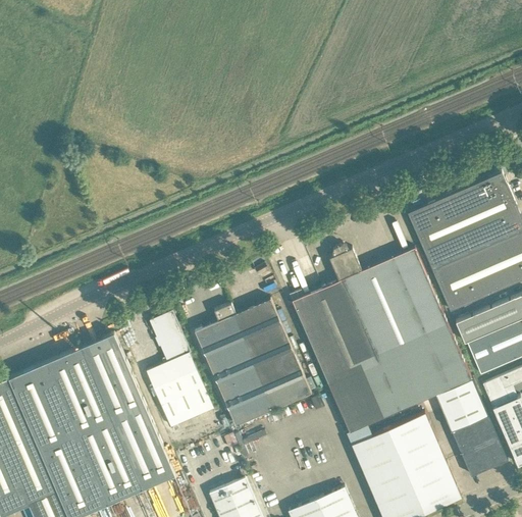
[(502,173),(493,177),(408,215),(432,272),(440,290),(451,313),(521,281),(521,220),(507,186),(508,185),(506,179),(505,179),(502,173)]
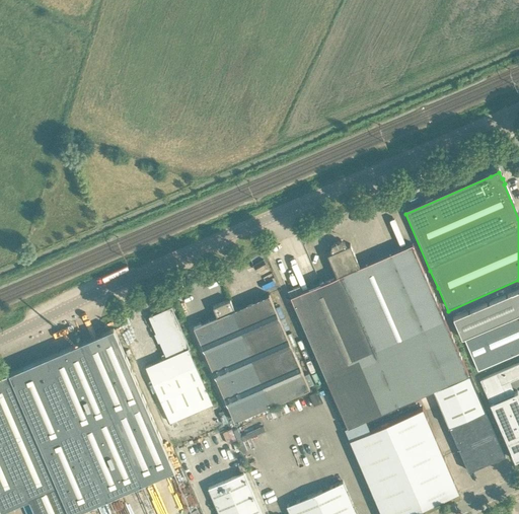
[(451,338),(413,248),(359,270),(350,248),(347,249),(346,248),(345,246),(342,245),(340,245),(334,248),(331,249),(330,251),(331,254),(331,255),(327,258),(337,280),(291,300),(329,390),(346,429),(468,376),(451,338)]
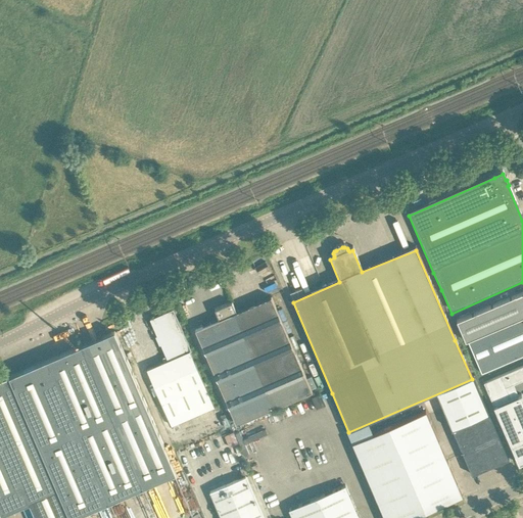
[(466,345),(469,344),(482,377),(522,359),(522,295),(516,299),(515,298),(457,324),(466,345)]
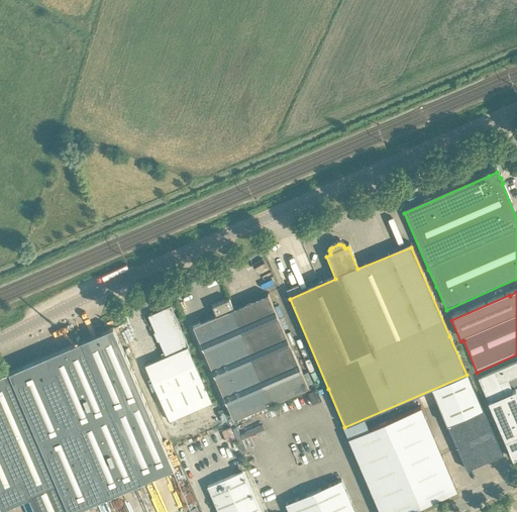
[(233,312),(229,302),(212,309),(216,319),(193,329),(233,424),(309,392),(268,297),(233,312)]
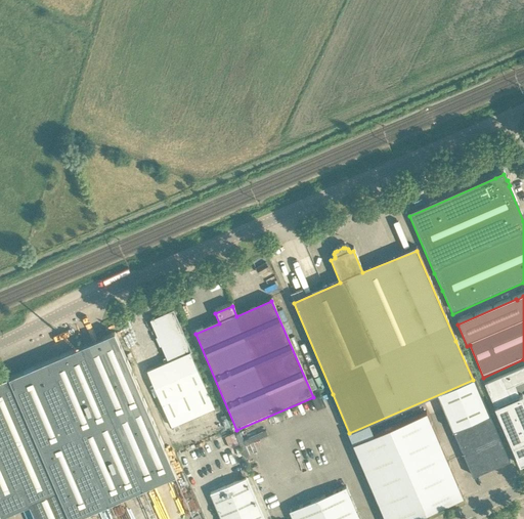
[(168,364),(147,374),(172,431),(215,413),(191,357),(192,357),(173,313),(150,323),(158,340),(157,341),(160,349),(161,348),(168,364)]
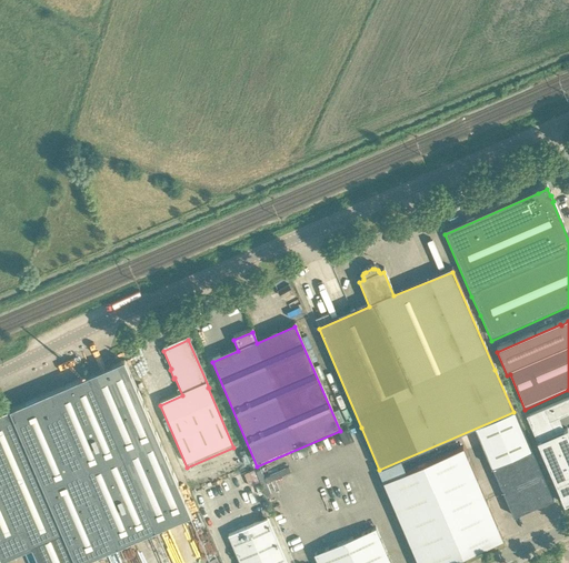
[(0,562),(7,562),(23,555),(31,551),(37,562),(90,562),(191,519),(126,365),(125,364),(90,379),(89,380),(87,381),(66,390),(52,395),(10,413),(0,418),(0,562)]
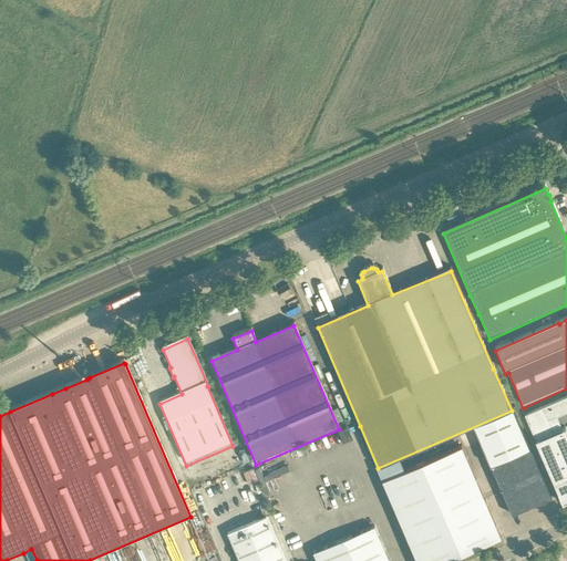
[(491,468),(512,518),(552,501),(549,497),(529,452),(513,412),(473,429),(491,468)]
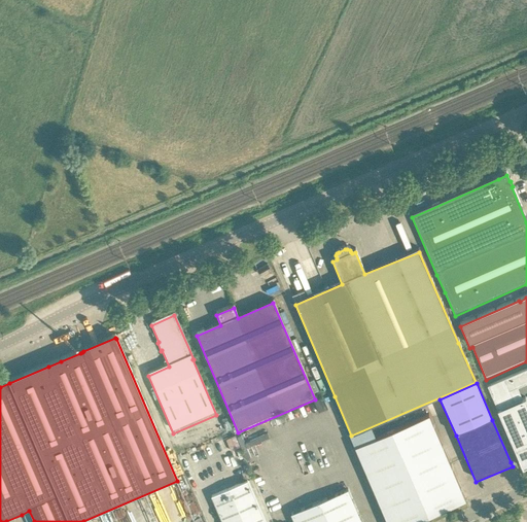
[(505,383),(488,390),(497,413),(523,472),(526,470),(526,405),(525,402),(522,403),(517,391),(510,394),(505,383)]
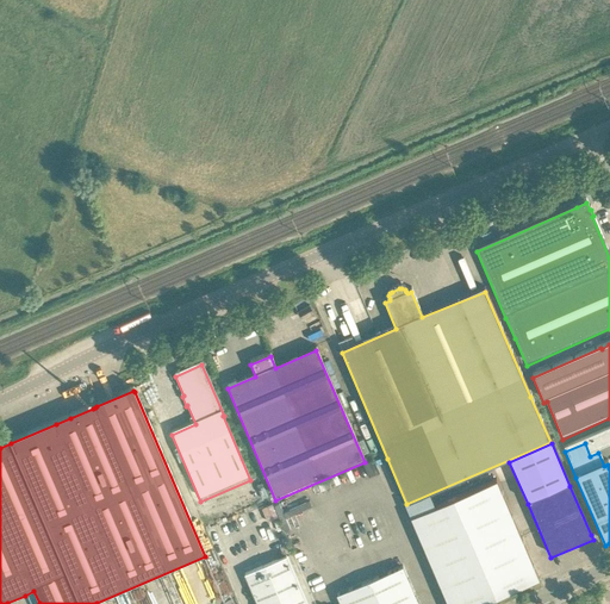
[(489,603),(539,583),(497,484),(411,521),(447,603),(489,603)]
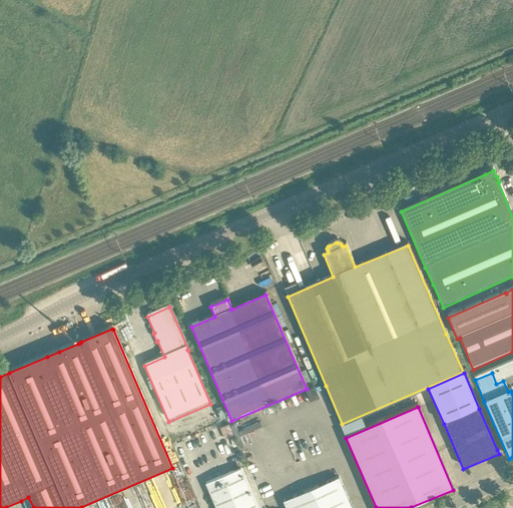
[(258,427),(236,434),(234,427),(228,429),(232,443),(225,445),(228,453),(244,447),(241,438),(260,432),(258,427)]
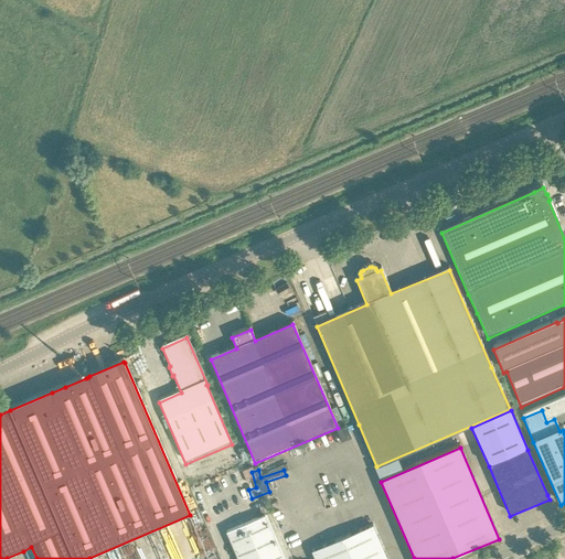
[(283,558),(265,518),(226,535),(236,558),(283,558)]
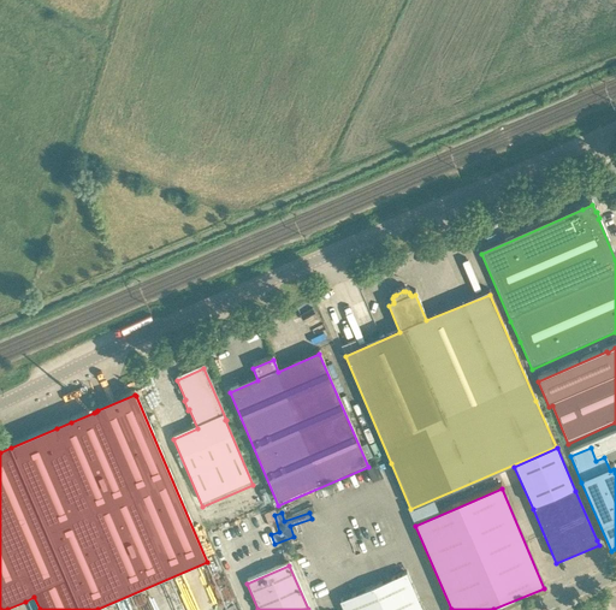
[(341,604),(343,609),(421,609),(407,576),(341,604)]
